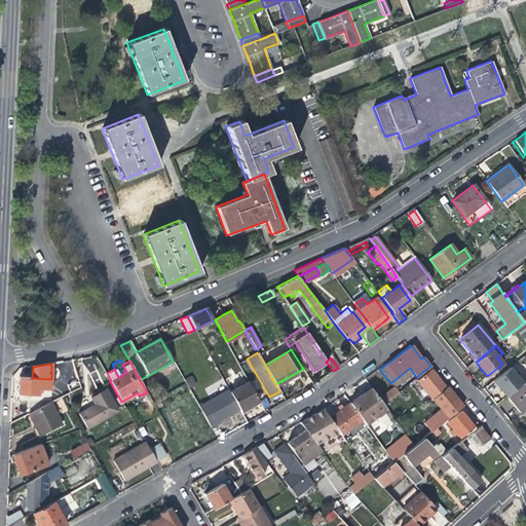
[(497,388),(505,397),(522,382),(509,367),(492,381),(497,388)]
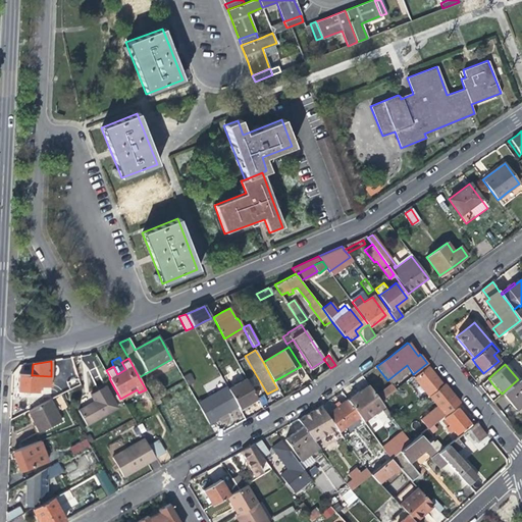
[(387,380),(372,392),(379,401),(413,374),(407,365),(387,380)]
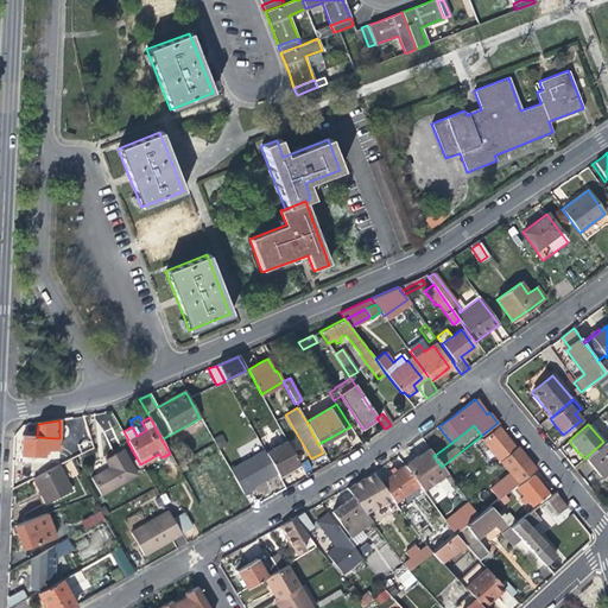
[(482,439),(488,447),(493,453),(496,457),(492,461),(494,464),(499,461),(517,483),(534,469),(520,450),(517,447),(514,449),(498,428),(482,439)]
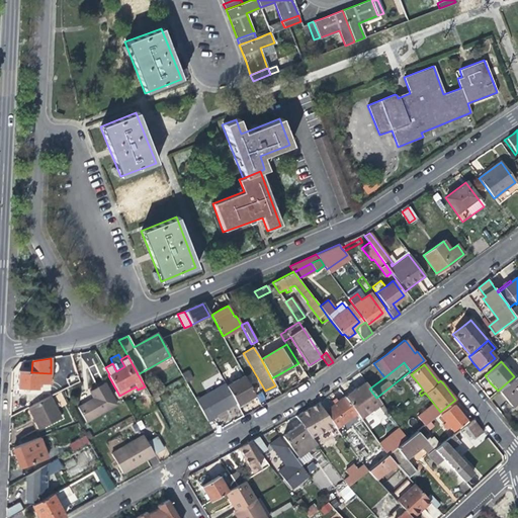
[(51,382),(51,373),(31,372),(18,371),(18,381),(18,387),(22,387),(37,389),(37,386),(42,386),(42,381),(51,382)]
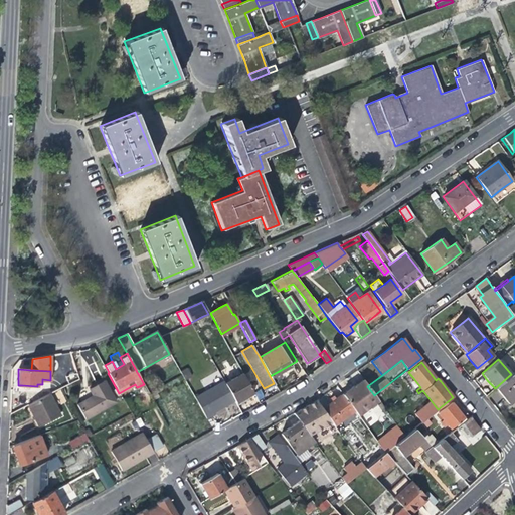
[(284,376),(281,370),(270,376),(274,383),(284,376)]
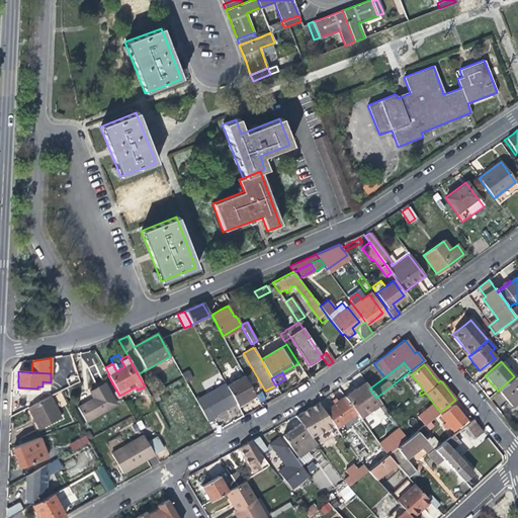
[(120,397),(119,396),(108,375),(105,377),(113,392),(111,393),(115,400),(120,397)]
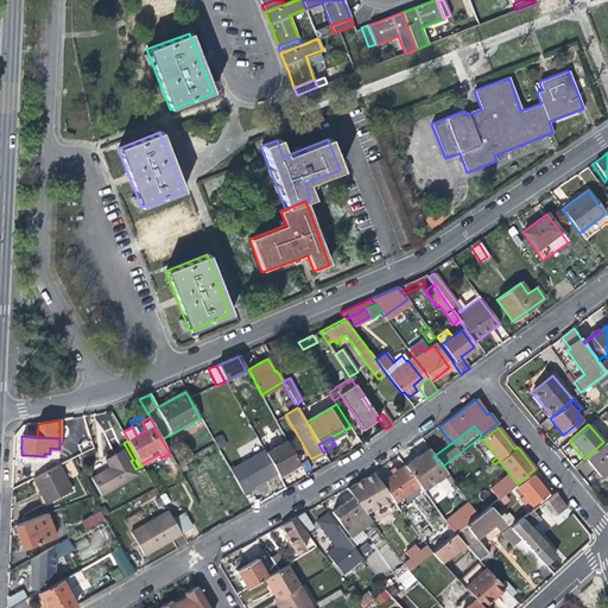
[(286,441),(265,453),(276,473),(278,475),(290,468),(298,463),(286,441)]
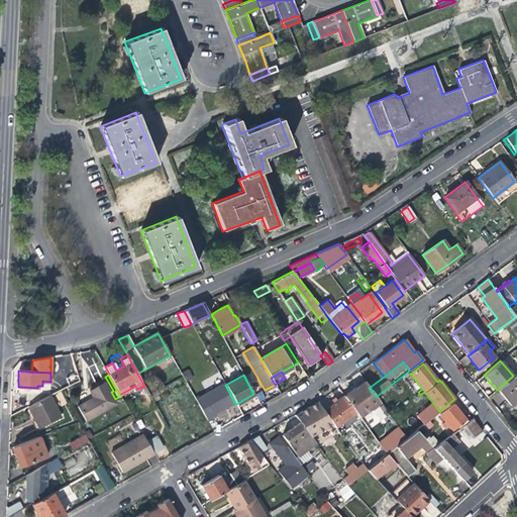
[(513,376),(497,390),(504,398),(510,406),(516,400),(516,379),(514,376),(513,376)]
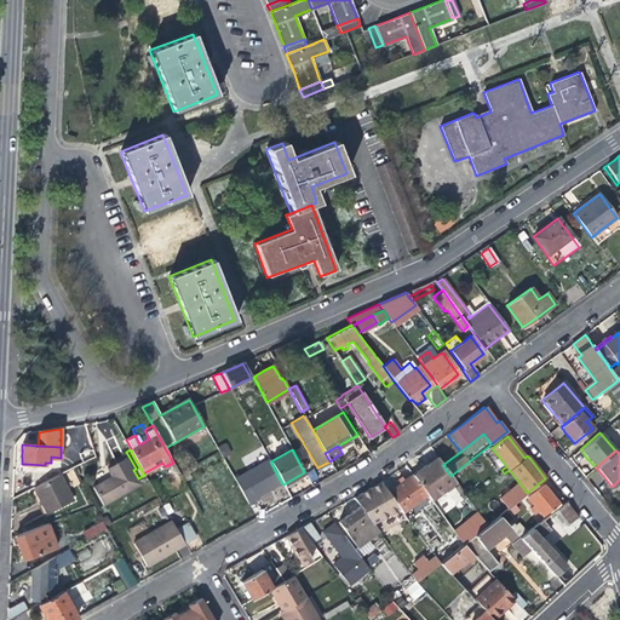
[(495,468),(503,461),(498,455),(491,460),(495,468)]
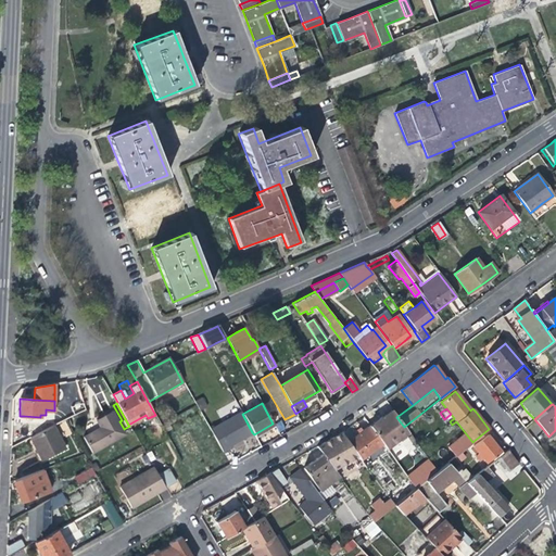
[(234,443),(252,432),(242,414),(240,411),(209,428),(223,453),(231,447),(230,445),(234,443)]
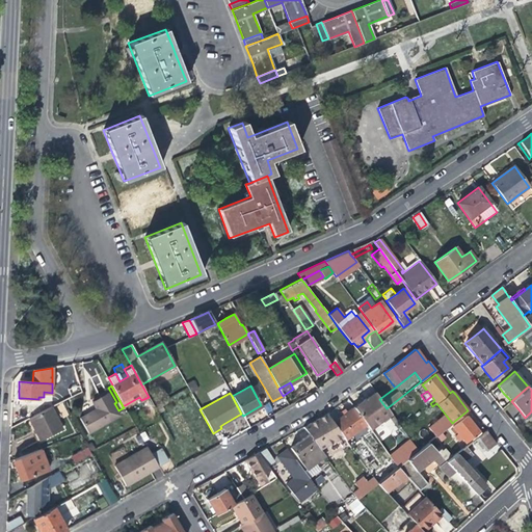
[(391,414),(387,408),(379,399),(375,393),(363,402),(353,408),(366,424),(370,429),(391,414)]
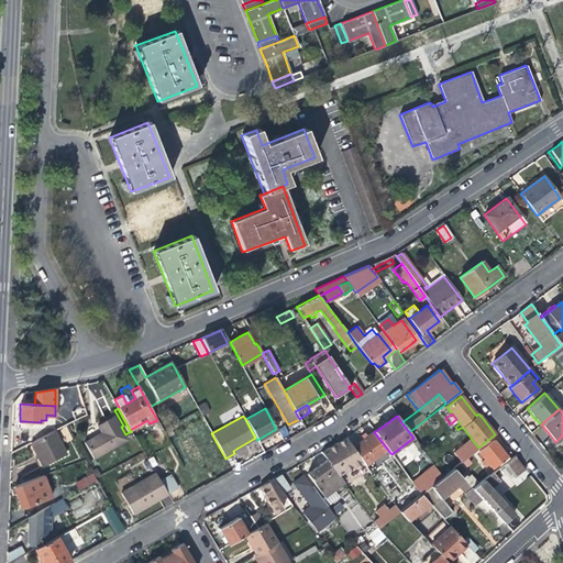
[(103,423),(98,426),(103,435),(87,444),(95,459),(128,440),(114,417),(103,423)]
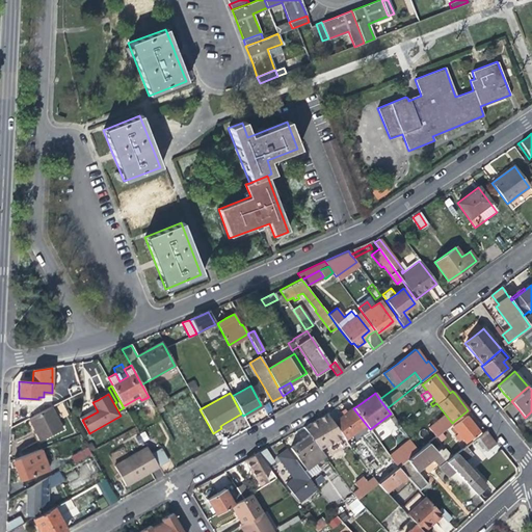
[(345,440),(366,424),(353,408),(353,407),(343,416),(334,423),(338,428),(343,436),(345,440)]
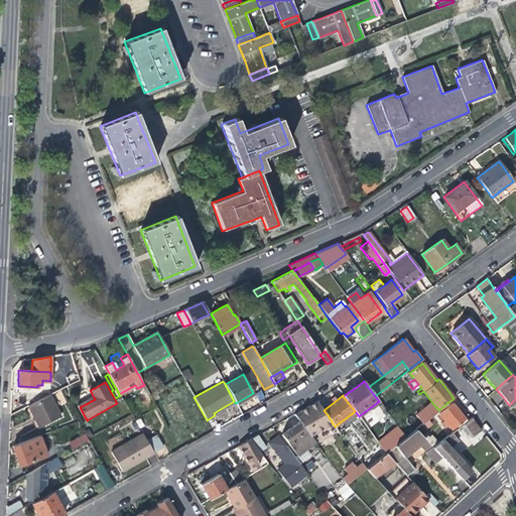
[(48,396),(29,406),(34,416),(40,427),(59,416),(48,396)]
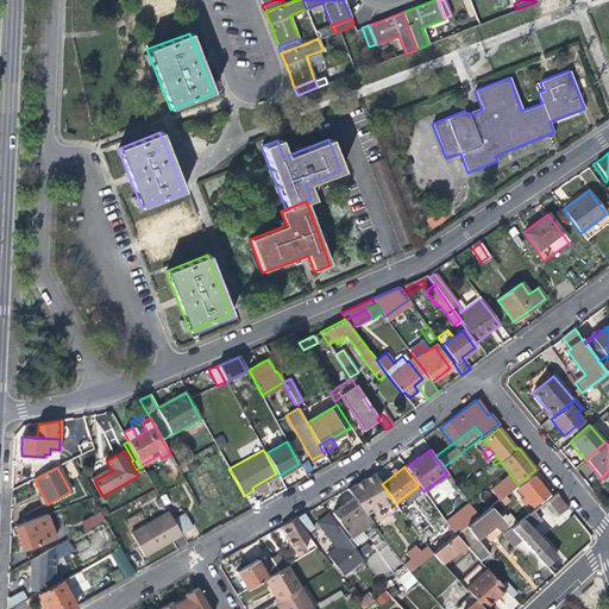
[(382,484),(375,475),(363,481),(347,489),(353,497),(359,504),(387,490),(382,484)]
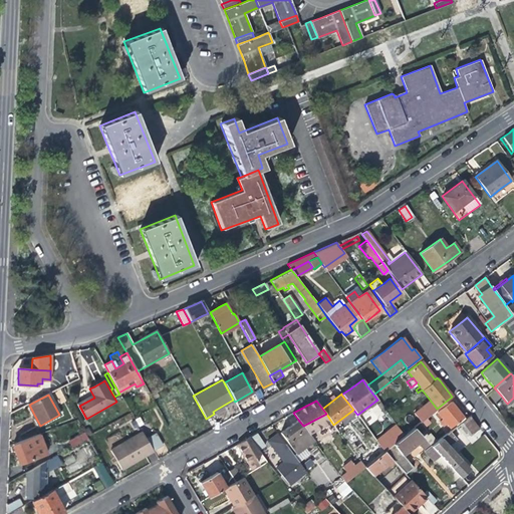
[(451,430),(459,424),(465,420),(457,410),(451,402),(437,413),(451,430)]
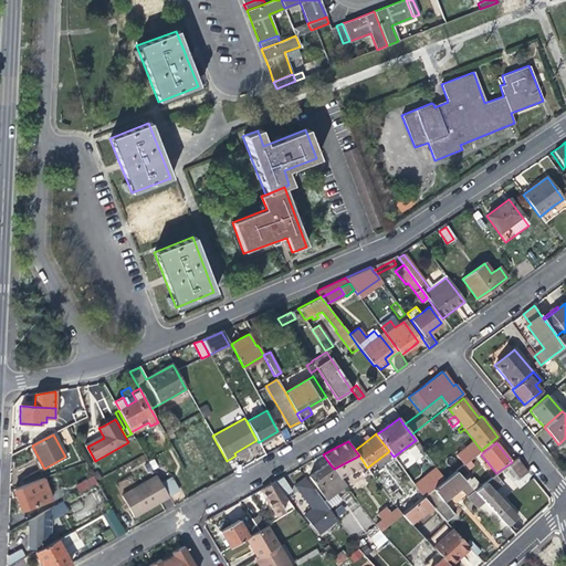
[(405,465),(420,457),(415,447),(399,457),(405,465)]
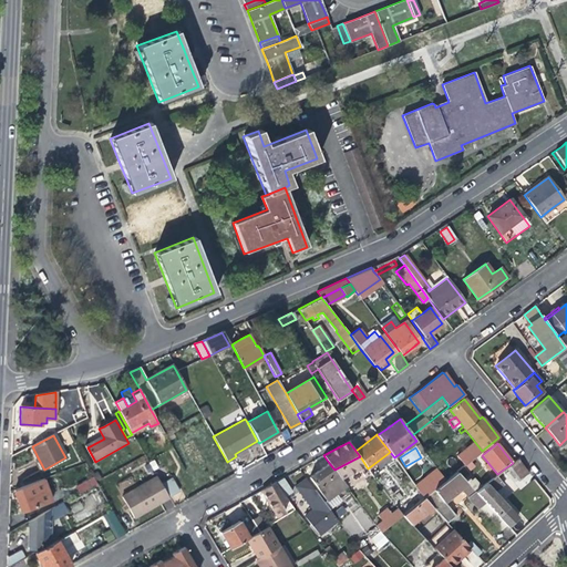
[(360,456),(334,470),(341,478),(366,465),(360,456)]
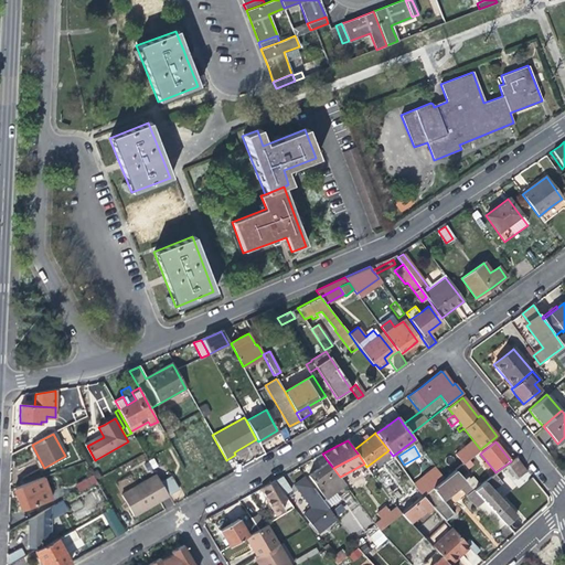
[(514,479),(525,470),(514,457),(511,461),(504,466),(514,479)]
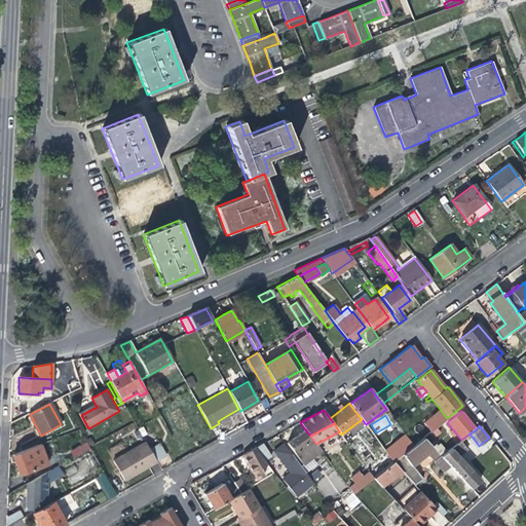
[(288,443),(298,458),(301,456),(309,450),(317,459),(324,454),(323,453),(316,444),(310,436),(305,429),(296,437),(288,443)]
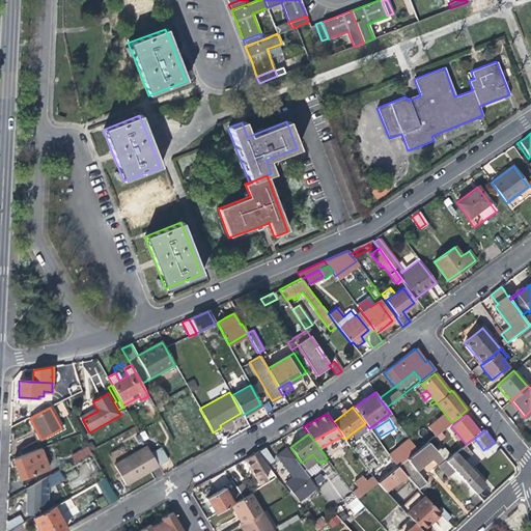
[(388,453),(392,458),(412,443),(408,438),(388,453)]
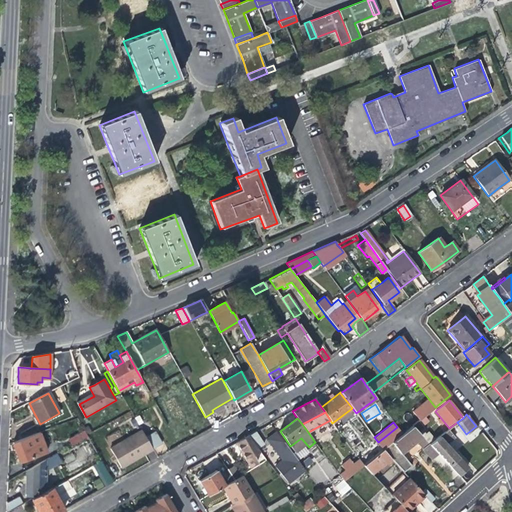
[(431,458),(432,458),(437,453),(429,444),(418,433),(412,426),(402,434),(383,448),(391,457),(404,472),(412,465),(401,452),(407,446),(415,440),(431,458)]
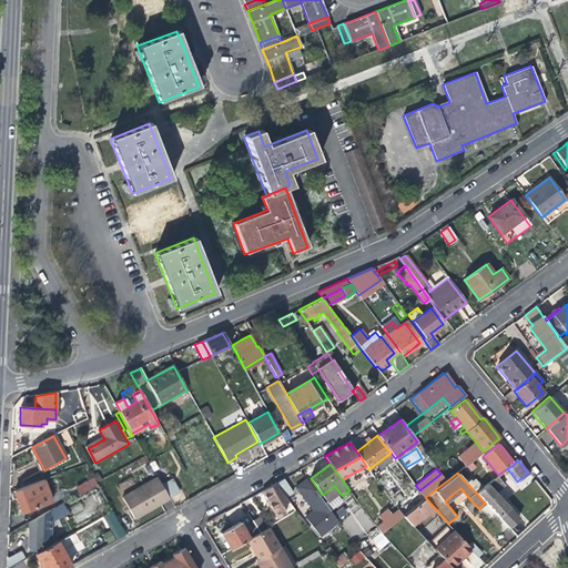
[(440,474),(419,490),(425,497),(446,482),(440,474)]
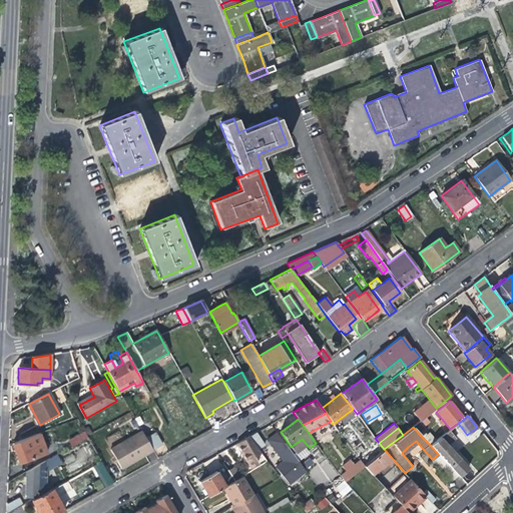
[(435,441),(430,445),(438,454),(453,470),(457,475),(458,476),(467,468),(458,457),(457,458),(454,454),(446,445),(454,438),(448,430),(435,441)]
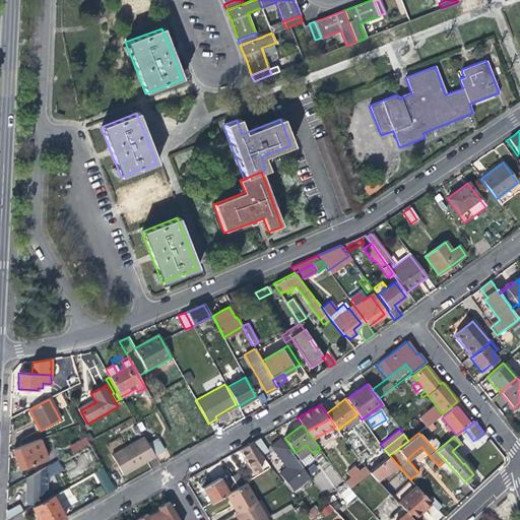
[(86,437),(69,445),(73,454),(90,446),(86,437)]
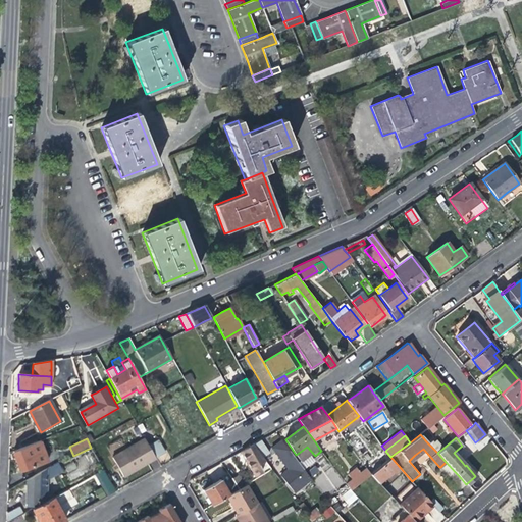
[(429,438),(426,441),(437,453),(442,449),(436,440),(433,444),(429,438)]
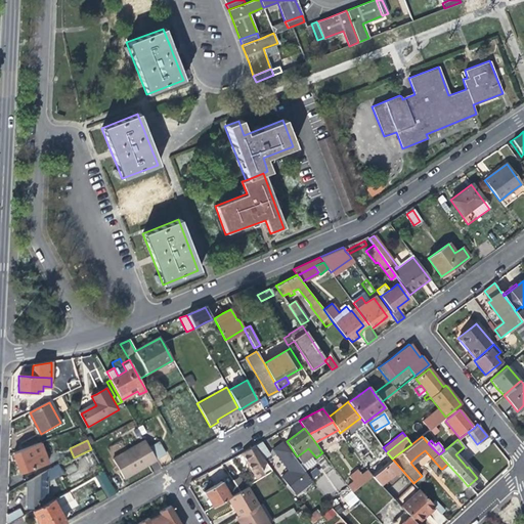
[(135,471),(155,461),(148,450),(143,441),(112,460),(122,478),(135,471)]
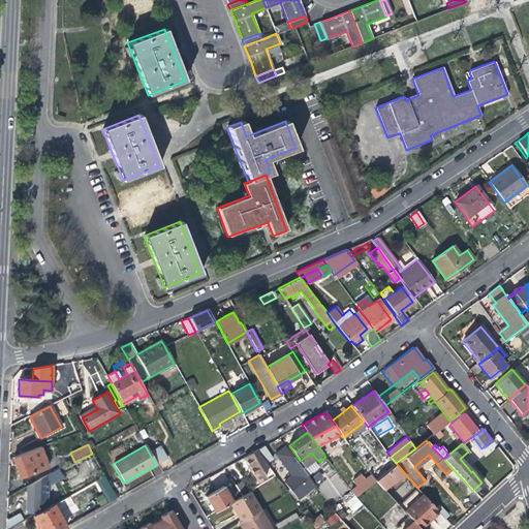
[(36,448),(13,458),(17,467),(21,477),(36,471),(49,466),(41,446),(36,448)]
